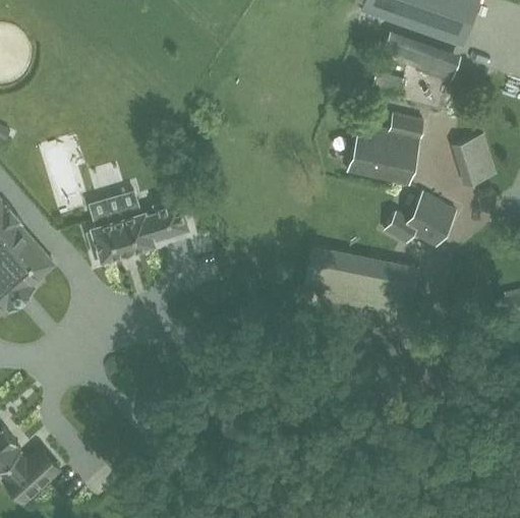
[(358,0),(358,2),(365,5),(362,12),(463,48),(479,0),(358,0)]
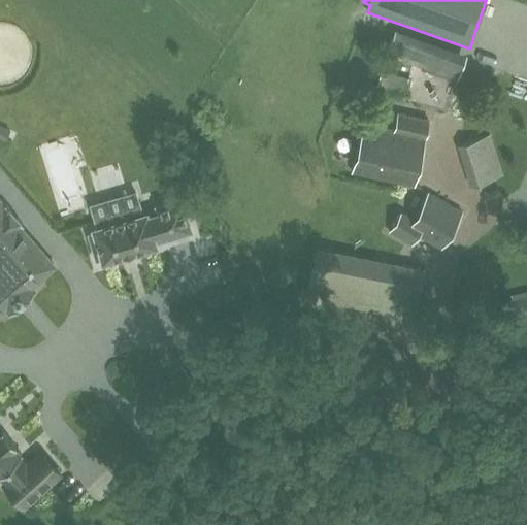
[(395,37),(389,57),(459,81),(466,62),(395,37)]
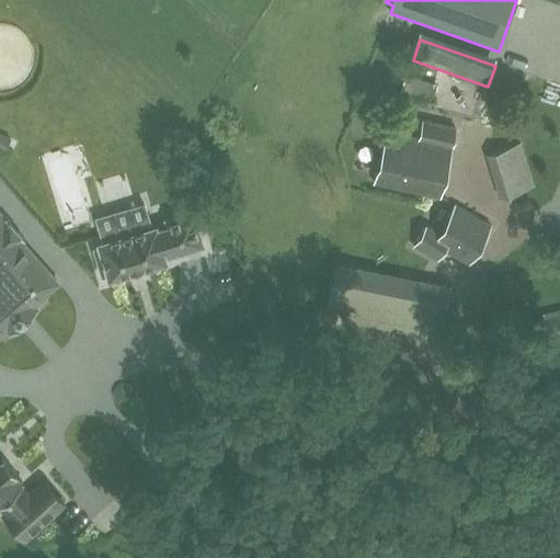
[(401,97),(416,101),(431,104),(436,86),(407,77),(401,97)]
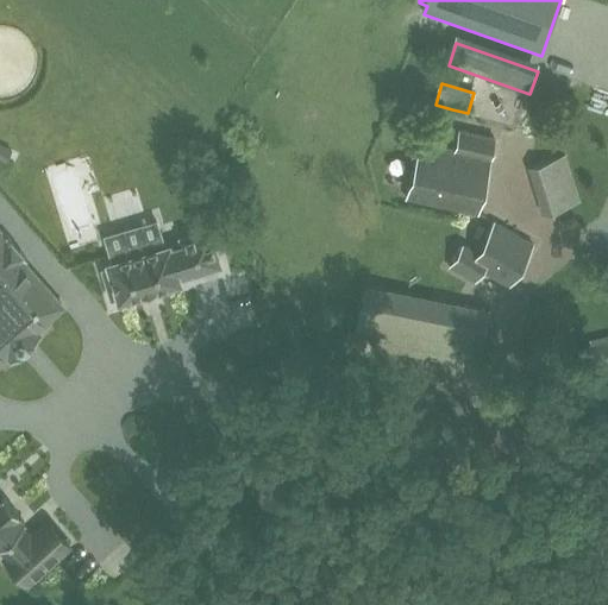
[(496,142),(459,133),(455,152),(420,144),(407,201),(478,218),(496,142)]
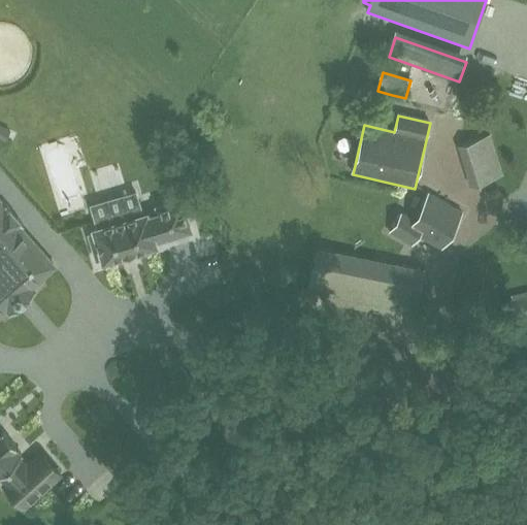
[(1,126),(0,127),(0,137),(7,141),(11,131),(1,126)]
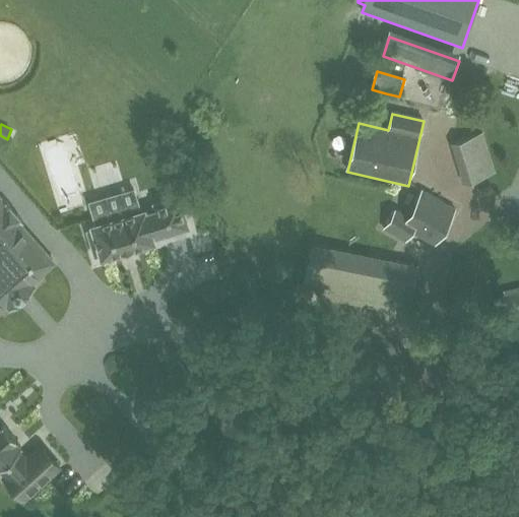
[(412,233),(436,247),(456,211),(422,192),(407,217),(395,210),(384,231),(406,243),(412,233)]
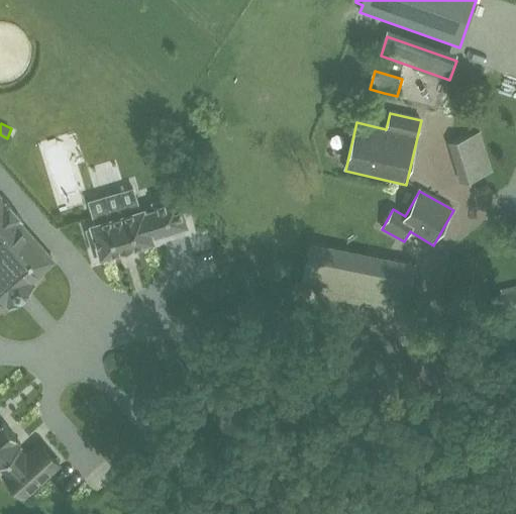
[(109,214),(111,220),(92,226),(93,230),(87,231),(95,257),(100,254),(101,259),(153,242),(152,239),(156,238),(155,235),(163,232),(164,236),(187,229),(178,198),(155,205),(156,211),(144,214),(143,211),(140,212),(138,205),(109,214)]
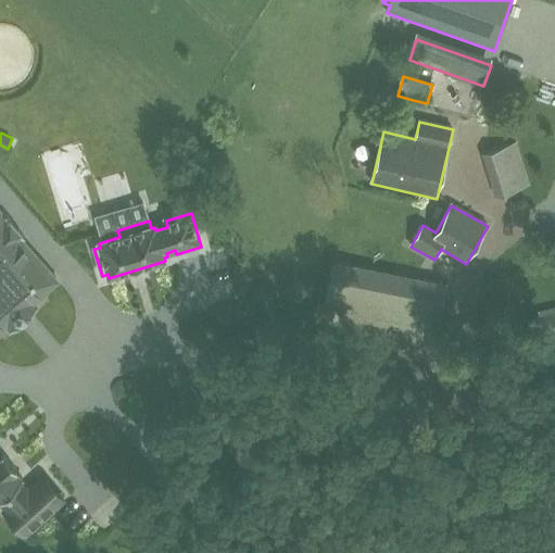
[(0,332),(8,327),(12,332),(38,310),(34,304),(58,283),(22,241),(25,238),(8,218),(3,223),(0,218),(0,332)]
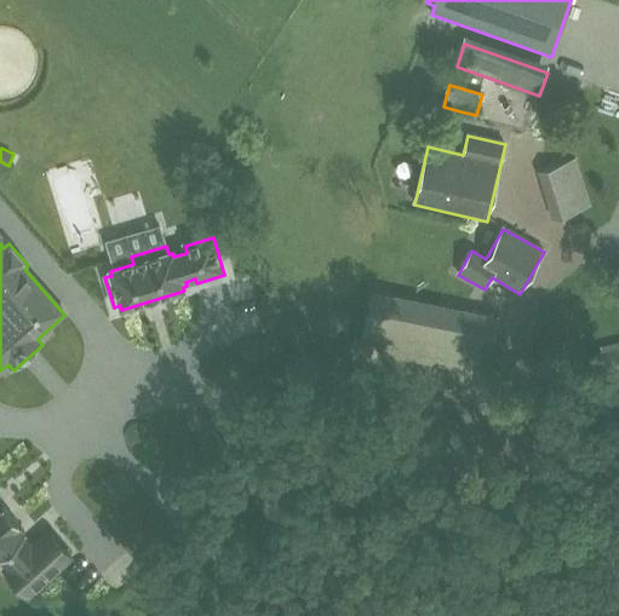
[(511,362),(519,324),(498,320),(498,317),(371,293),(365,335),(430,349),(511,362)]
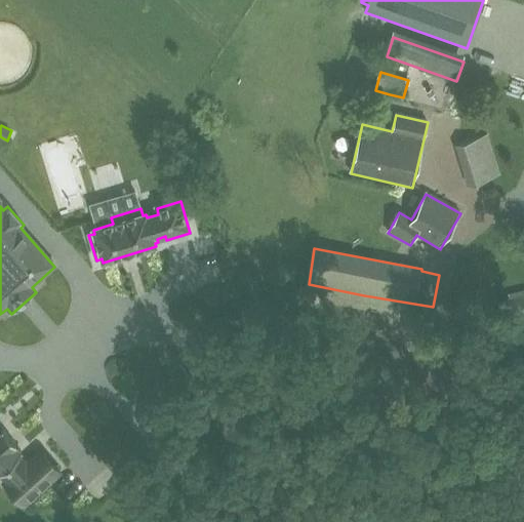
[(219,391),(211,399),(220,408),(229,401),(219,391)]
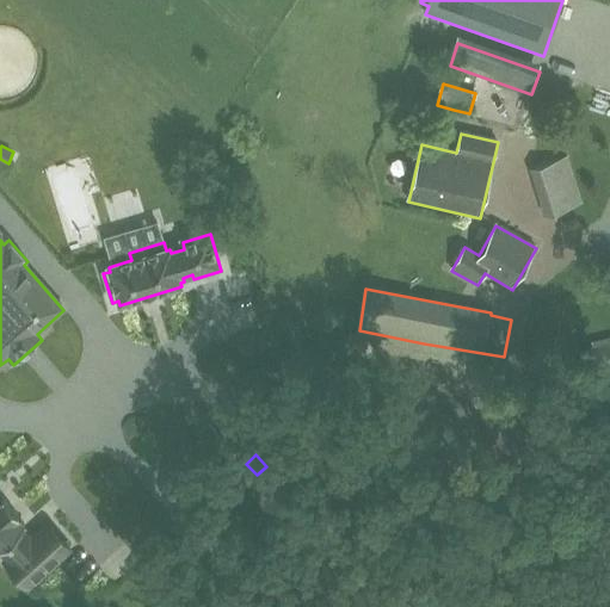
[(0,551),(10,561),(6,564),(28,589),(71,550),(48,526),(31,542),(23,532),(26,528),(18,519),(19,518),(7,505),(2,509),(0,506),(0,551)]
